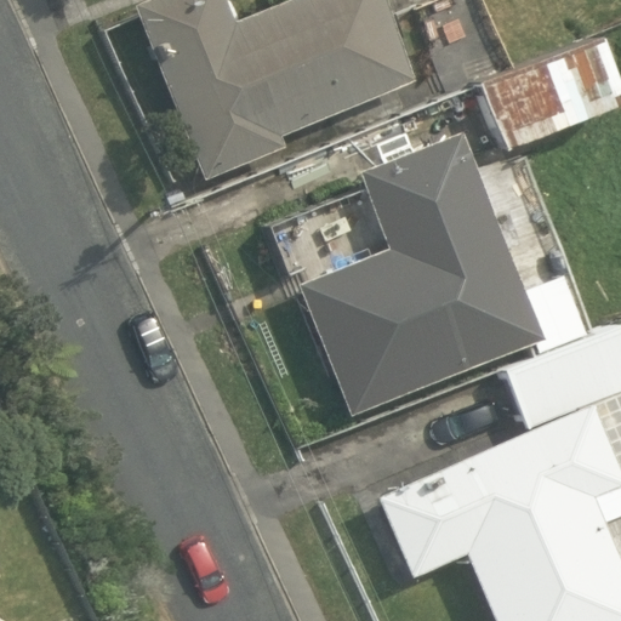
[(281,137),(415,80),(382,0),(290,0),(234,22),(224,0),(149,0),(134,6),(203,180),(285,147),(281,137)]
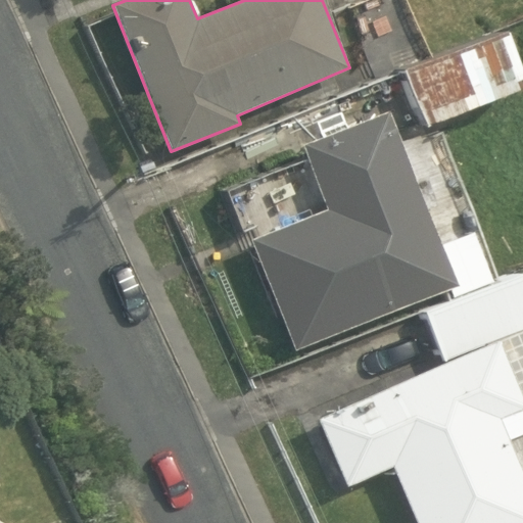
[(398,72),(429,59),(403,0),(365,0),(348,7),(378,80),(398,72)]
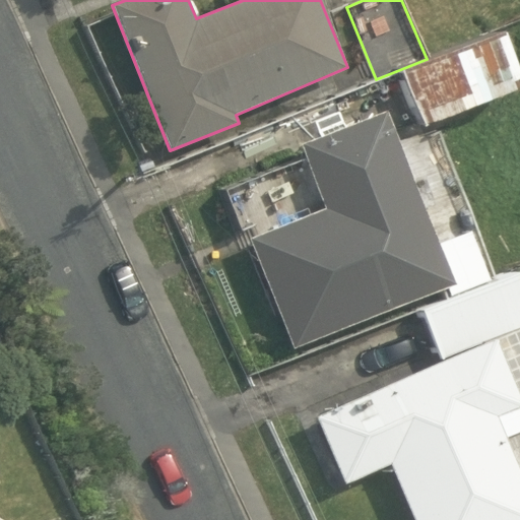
[(500,29),(427,59),(396,71),(417,126),(511,89),(508,83),(519,78),(500,29)]
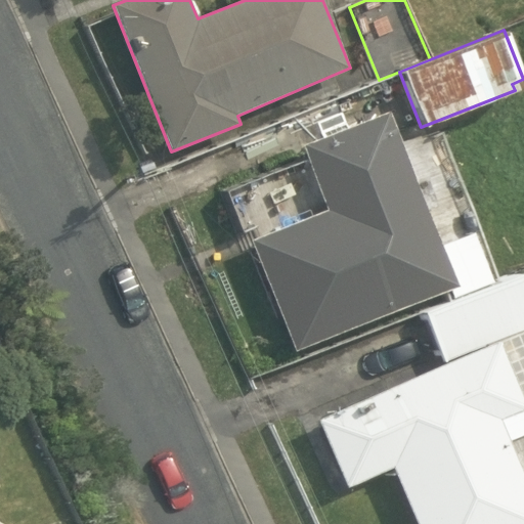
[(455,289),(387,113),(301,146),(326,211),(252,241),(293,352),(455,289)]
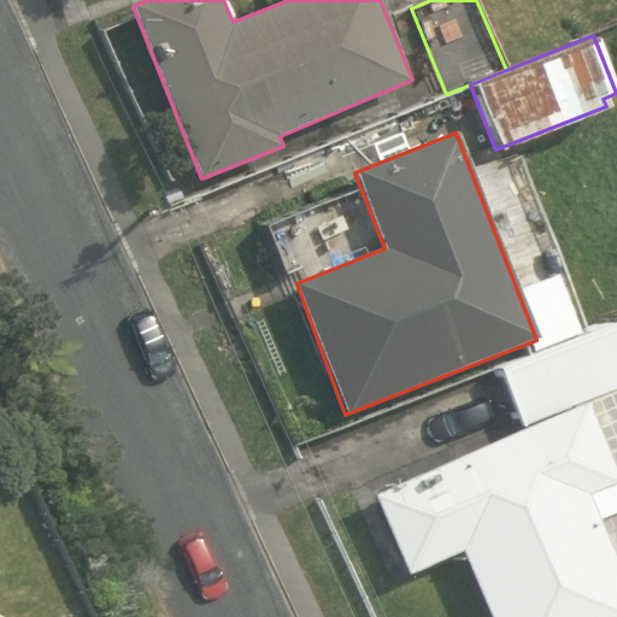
[(616,487),(613,480),(616,479),(616,334),(612,323),(499,370),(526,427),(372,492),(409,575),(460,551),(488,616),(616,616),(616,559),(599,519),(616,511),(616,487)]
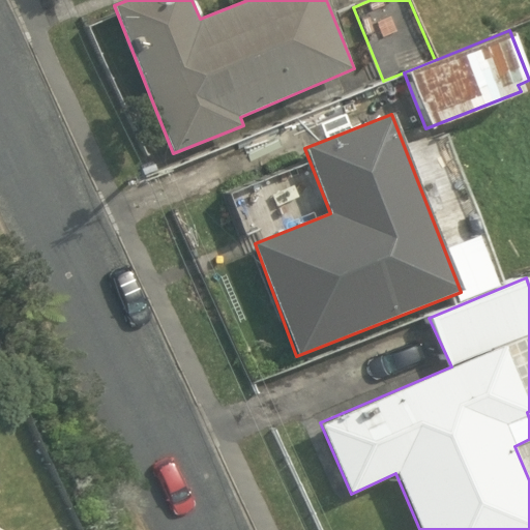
All buildings are outlined.
